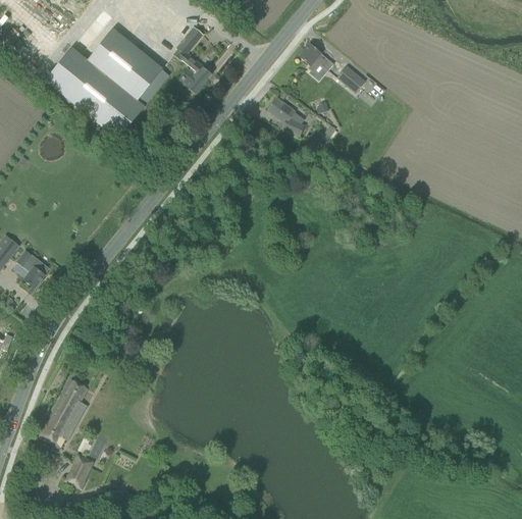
[(210,72),(198,62),(194,59),(187,52),(203,33),(193,24),(176,46),(177,48),(173,53),(180,59),(181,59),(193,68),(191,70),(187,67),(176,79),(177,80),(180,75),(184,79),(185,79),(190,83),(188,86),(195,92),(210,72)]
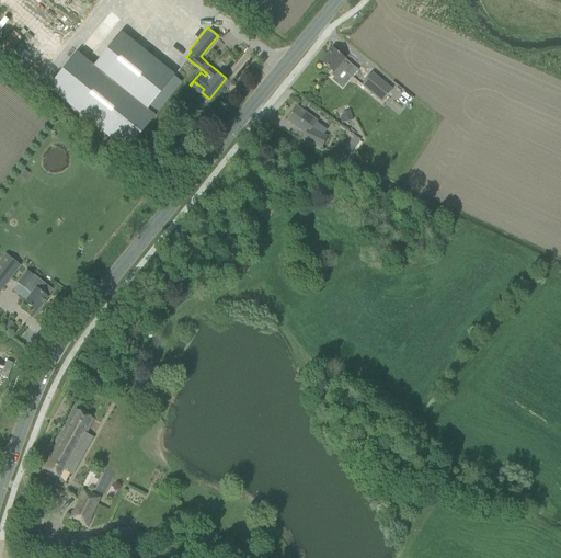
[(65,49),(36,84),(114,146),(142,112),(134,104),(161,70),(109,29),(81,63),(65,49)]
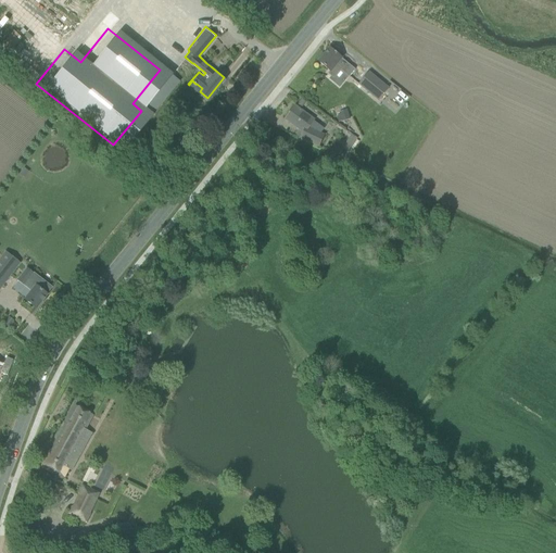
[(329,46),(318,59),(327,65),(329,68),(328,71),(330,74),(328,76),(339,85),(349,74),(355,66),(345,59),(338,52),(329,46)]
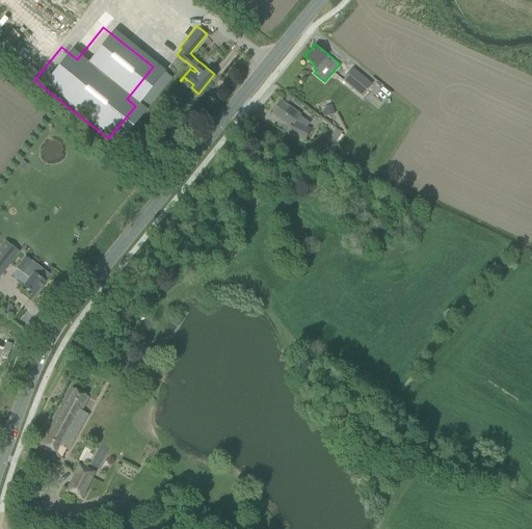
[(342,78),(362,95),(367,88),(372,82),(353,65),(342,78)]
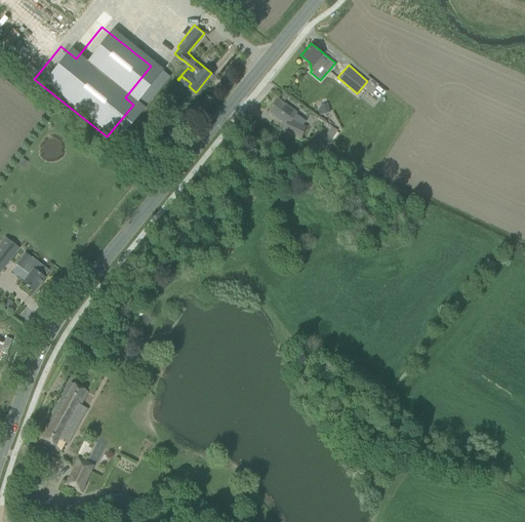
[(279,97),(270,110),(278,116),(286,122),(283,127),(299,135),(305,124),(300,122),(297,120),(300,116),(295,111),(295,110),(287,104),(279,97)]
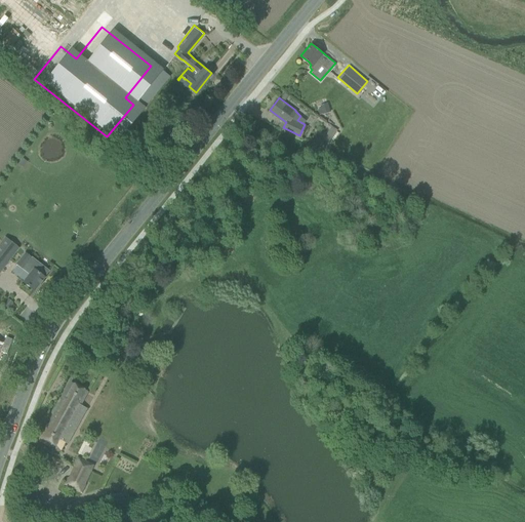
[(321,107),(318,108),(320,113),(323,112),(329,110),(327,102),(320,104),(321,107)]
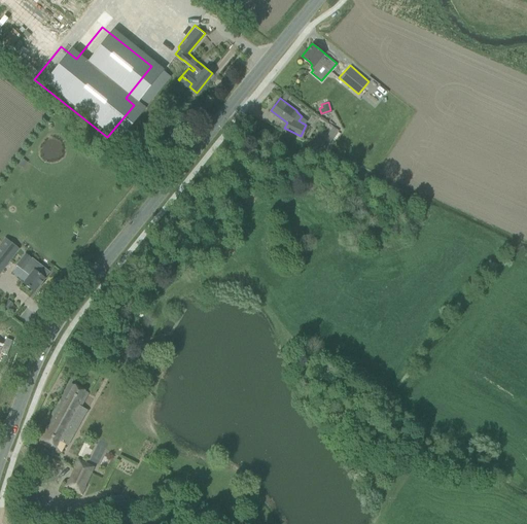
[(327,145),(339,129),(332,125),(326,133),(321,141),(327,145)]
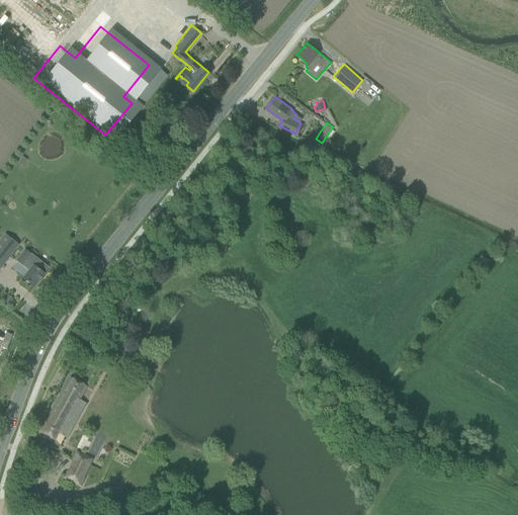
[(0,266),(18,242),(5,232),(0,238),(0,266)]
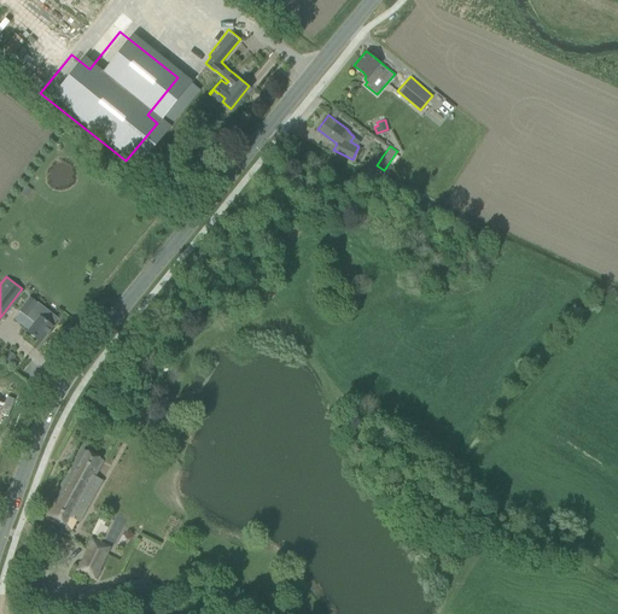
[(30,294),(19,308),(27,314),(35,320),(29,328),(28,329),(40,339),(52,323),(53,321),(58,316),(38,300),(30,294)]
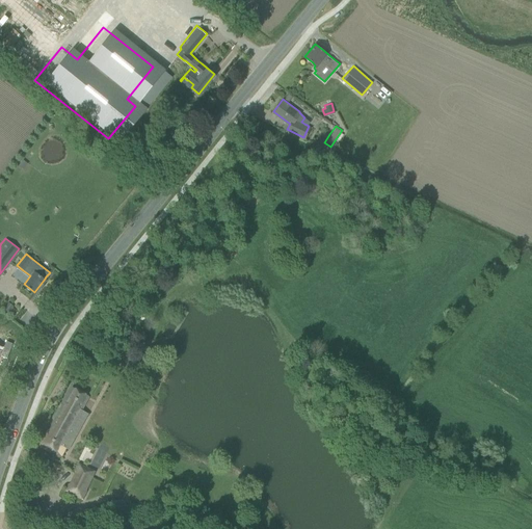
[(8,300),(3,307),(8,311),(8,310),(12,306),(12,305),(8,300)]
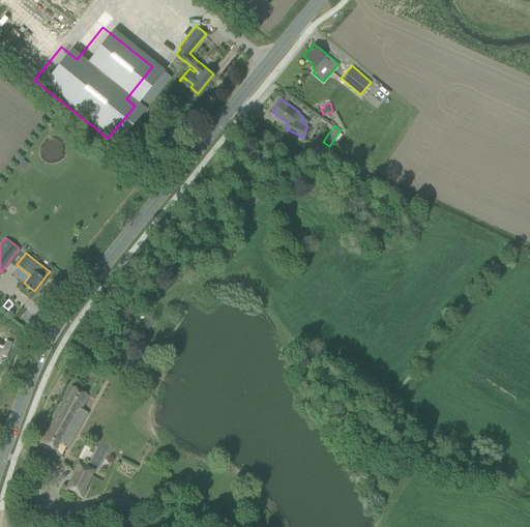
[(40,442),(49,447),(57,451),(62,443),(66,445),(78,426),(72,422),(88,393),(71,384),(40,442)]
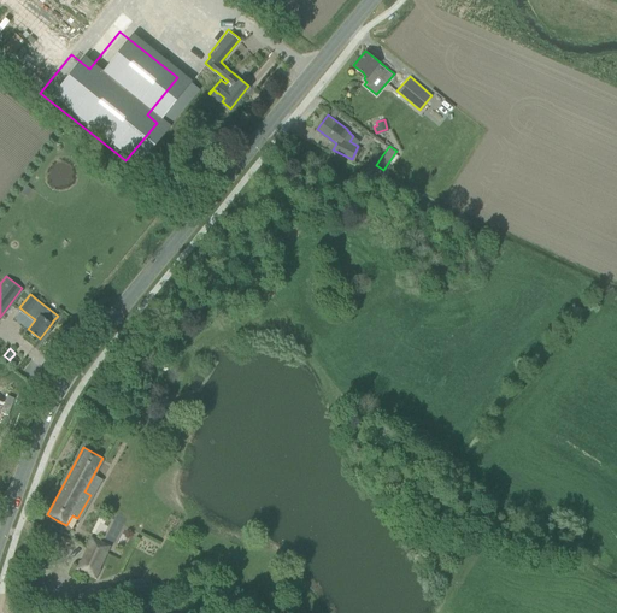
[(95,576),(100,565),(111,542),(92,534),(87,543),(88,547),(82,558),(80,559),(76,566),(95,576)]
